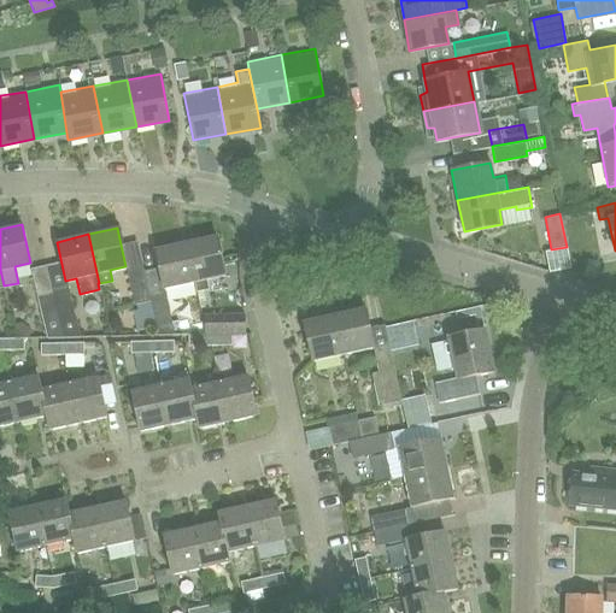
[(216,237),(186,243),(194,281),(195,290),(209,288),(207,278),(224,275),(216,237)]
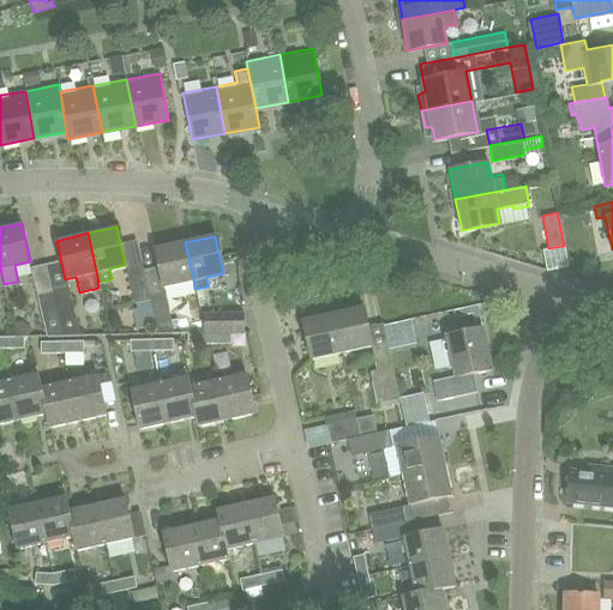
[(193,279),(185,242),(154,249),(162,287),(193,279)]
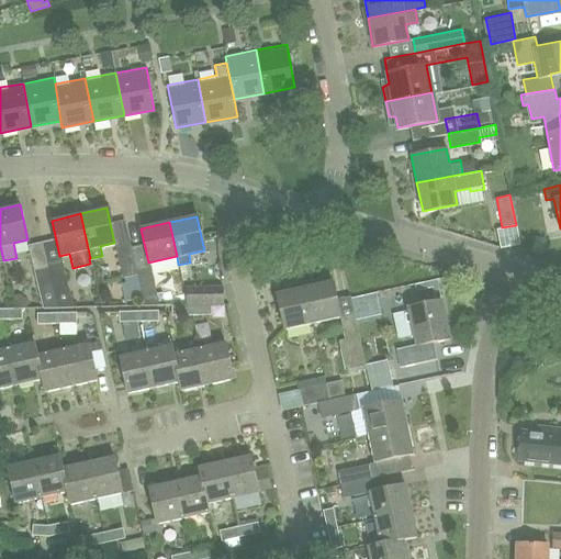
[(504,237),(512,253),(530,244),(523,228),(504,237)]
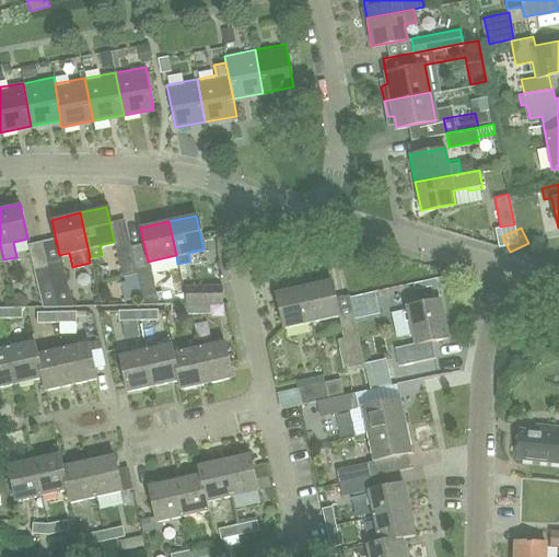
[(57,305),(47,263),(43,241),(28,244),(35,273),(42,305),(57,305)]
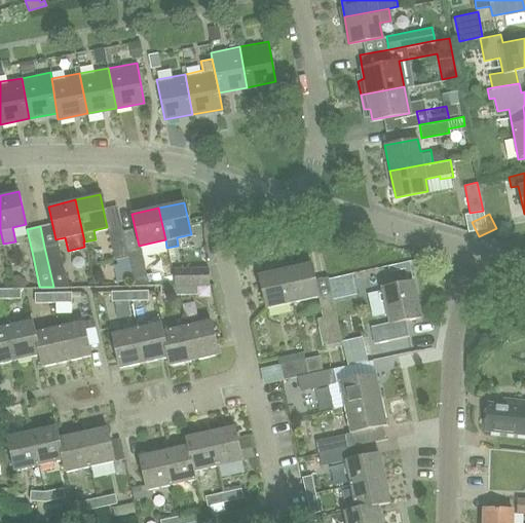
[(132,277),(126,253),(121,229),(108,232),(119,279),(132,277)]
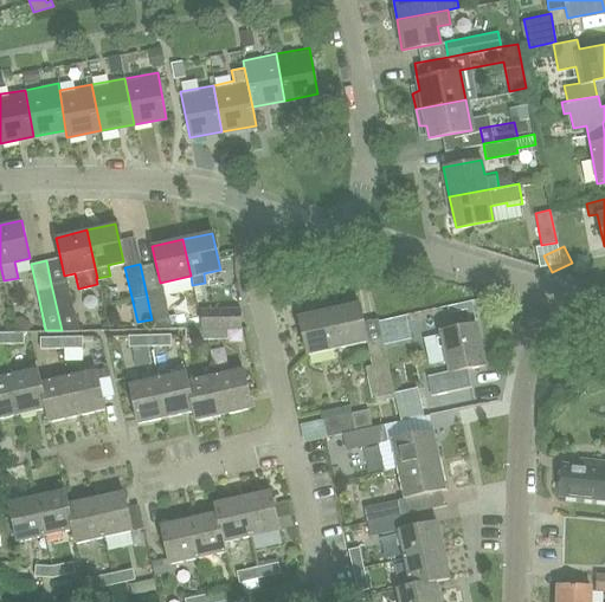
[(78,330),(66,280),(51,284),(62,330),(78,330)]
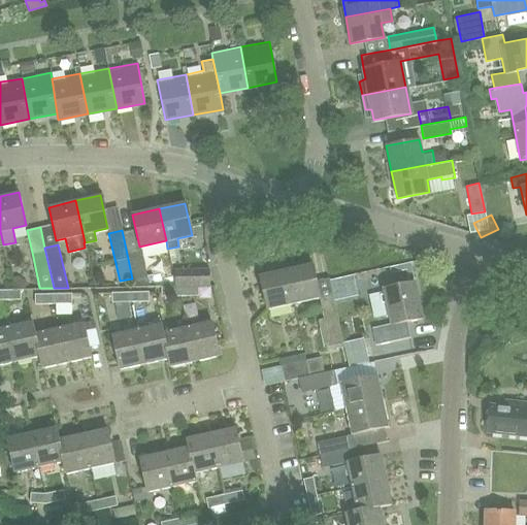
[(146,274),(141,251),(127,254),(132,279),(133,286),(175,285),(173,273),(160,276),(159,271),(146,274)]
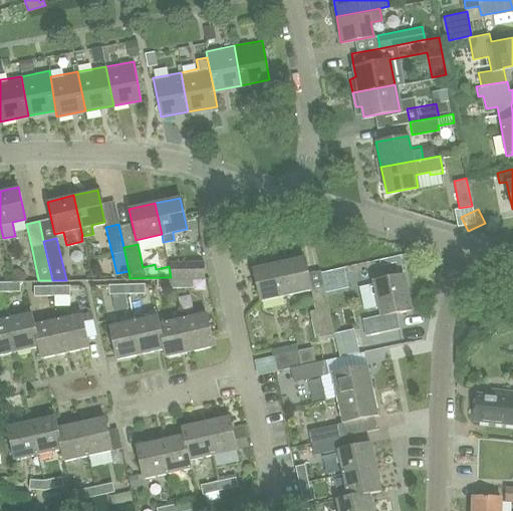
[(309,289),(305,272),(302,256),(277,262),(285,294),(309,289)]
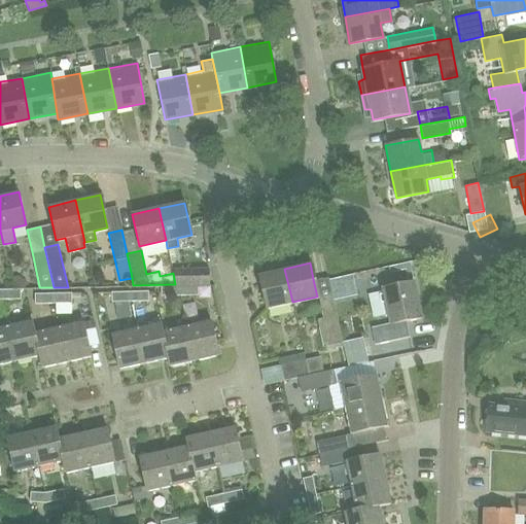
[(208,283),(207,269),(174,270),(175,273),(173,273),(175,284),(208,283)]
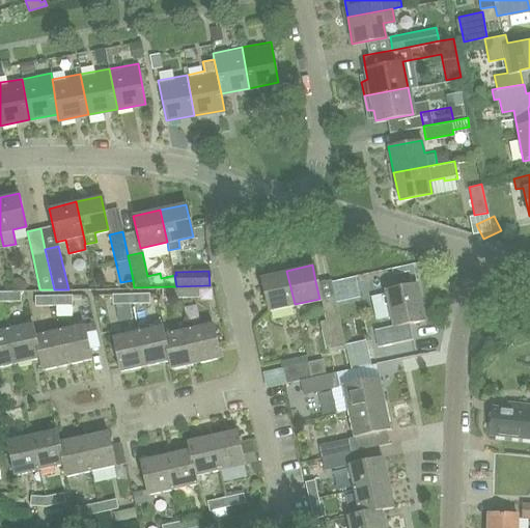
[(295,304),(286,271),(259,276),(268,310),(295,304)]
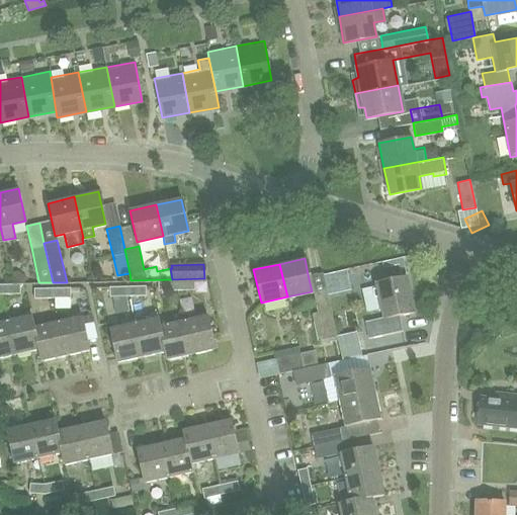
[(398,314),(413,311),(406,277),(375,283),(382,316),(364,320),(368,337),(402,330),(398,314)]
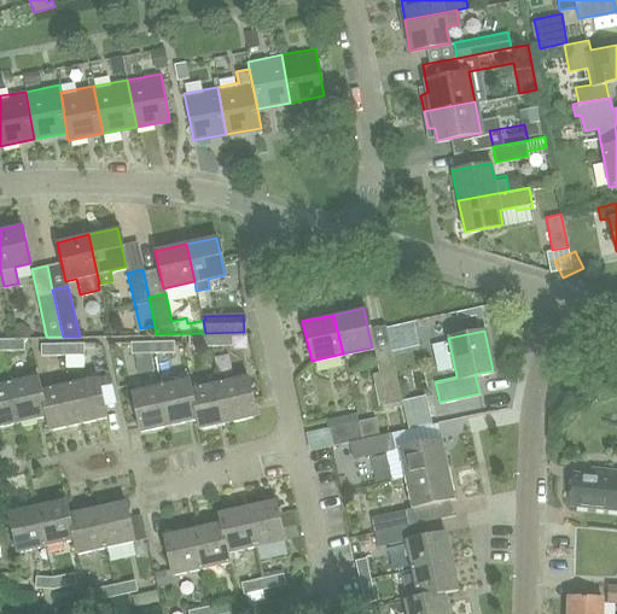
[(232,344),(231,333),(209,334),(209,344),(232,344)]
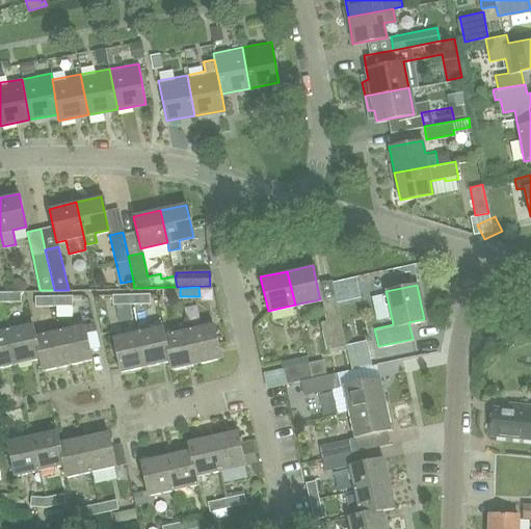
[(180,296),(180,288),(162,288),(162,297),(180,296)]
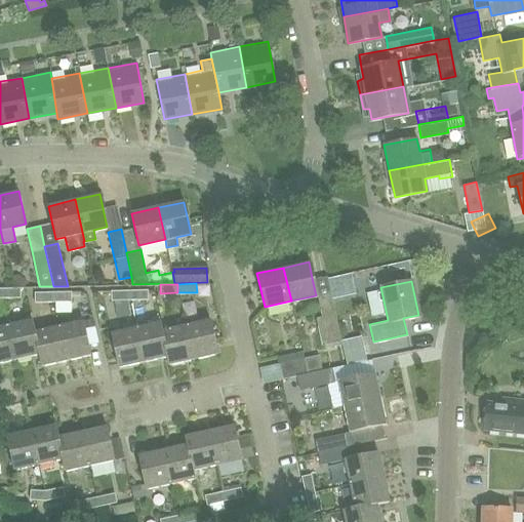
[(19,287),(1,287),(1,296),(19,296),(19,287)]
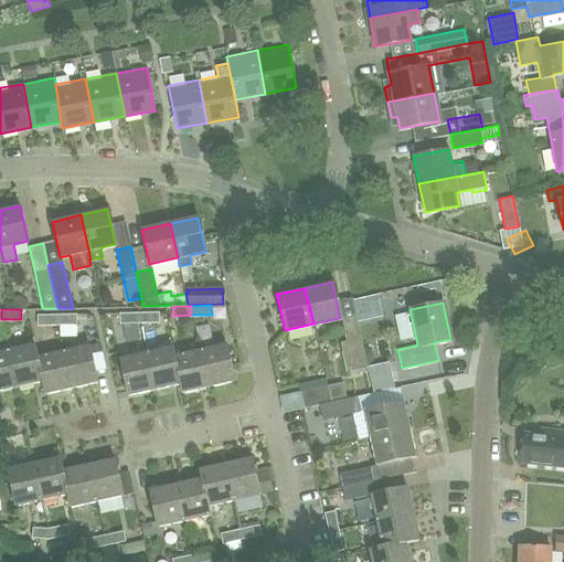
[(159,310),(136,311),(137,322),(159,321),(159,310)]
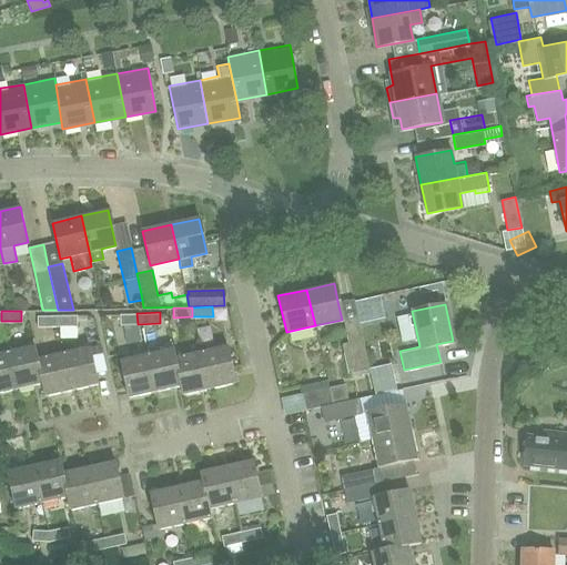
[(138,324),(137,313),(120,313),(120,324),(122,324),(128,346),(130,349),(134,347),(137,344),(135,341),(141,340),(138,324)]
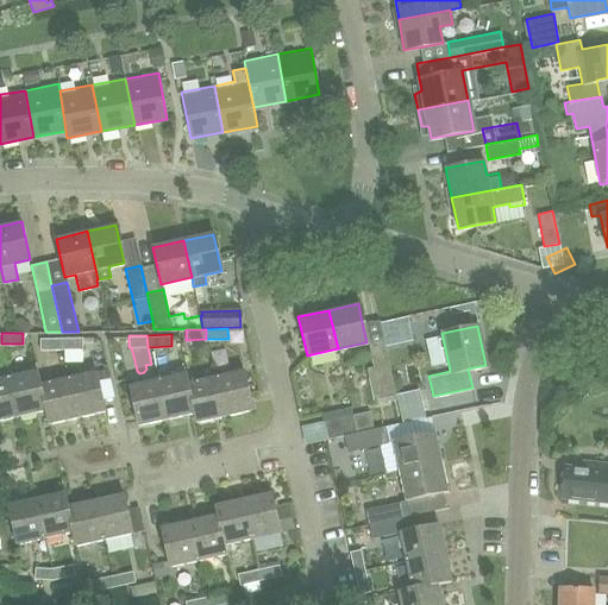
[(63,350),(63,338),(41,338),(41,350),(63,350)]
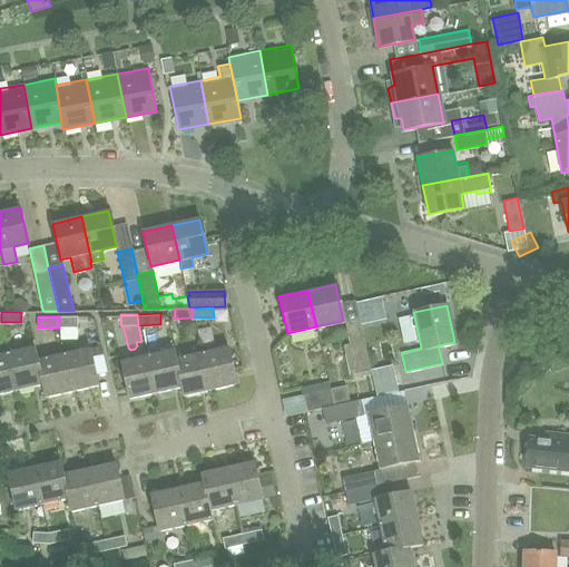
[(77,316),(59,316),(59,328),(59,338),(76,338),(76,328),(77,328),(77,316)]
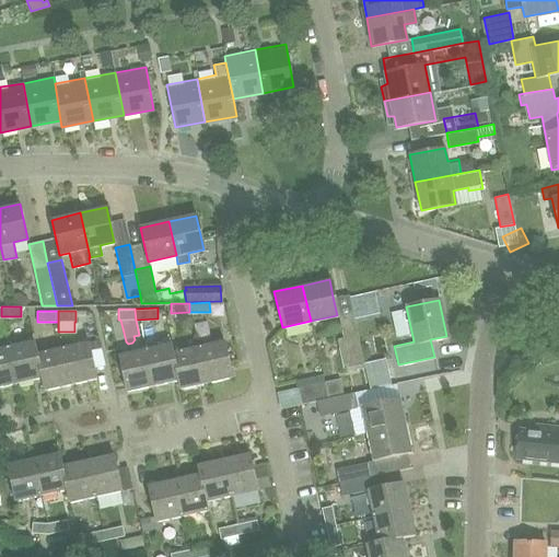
[(364,362),(354,315),(338,318),(342,336),(336,337),(342,368),(346,367),(348,376),(362,374),(360,363),(364,362)]
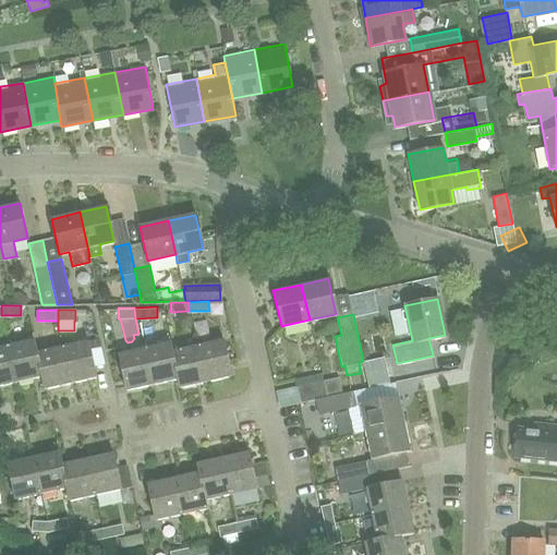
[(41,374),(36,351),(34,339),(8,345),(15,379),(40,374),(41,374)]
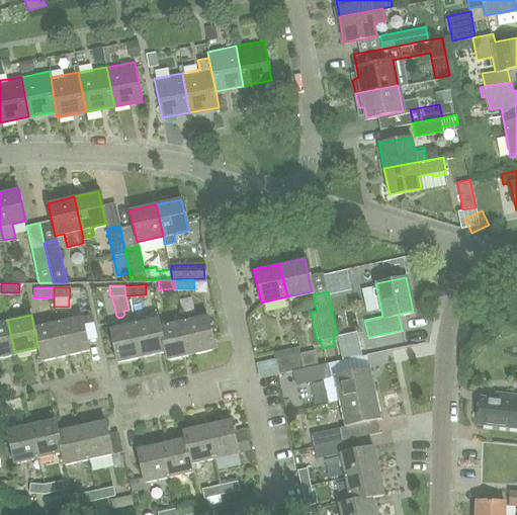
[(82,316),(58,321),(65,354),(89,348),(82,316)]
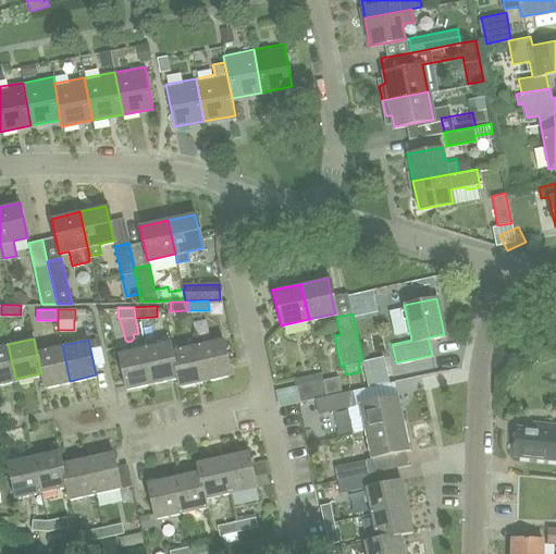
[(222,340),(196,345),(204,381),(231,374),(222,340)]
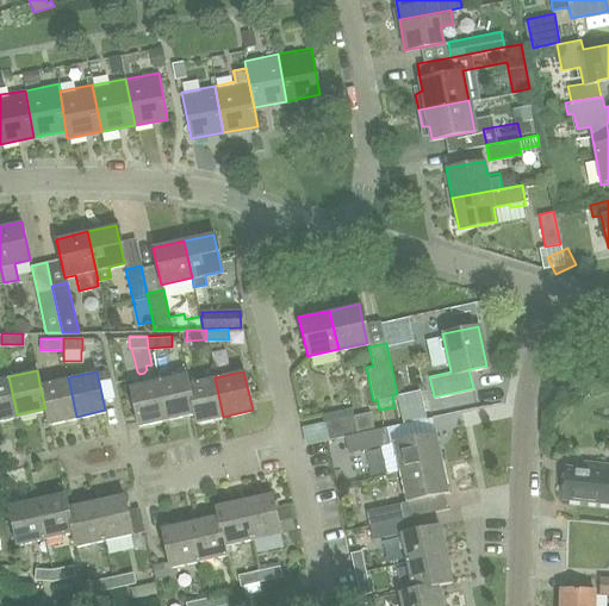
[(192,412),(188,383),(186,374),(157,380),(166,418),(192,412)]
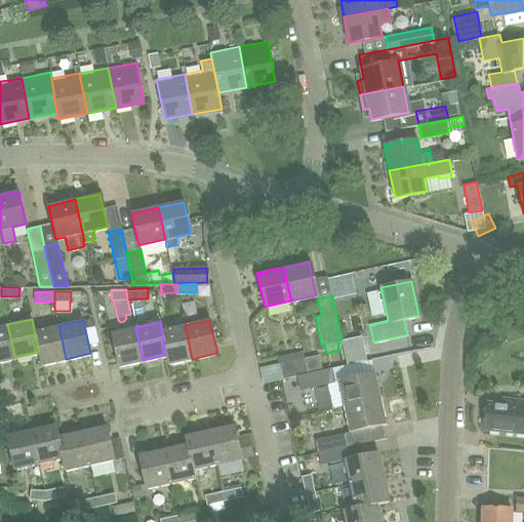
[(0,360),(14,357),(7,324),(0,326),(0,360)]
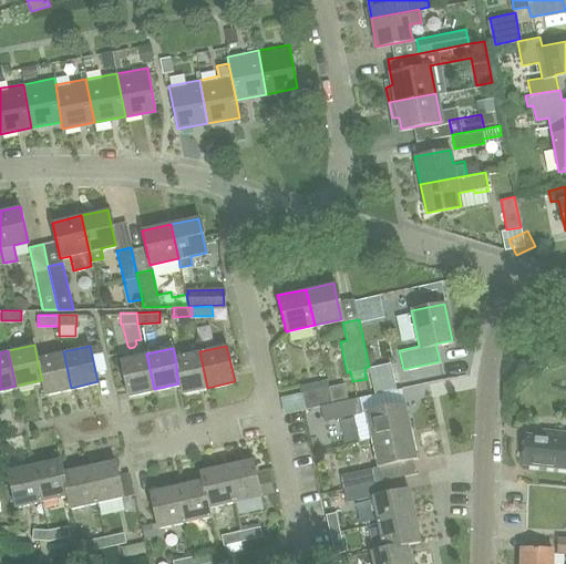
[(71,388),(63,351),(37,357),(42,380),(41,380),(44,393),(71,388)]
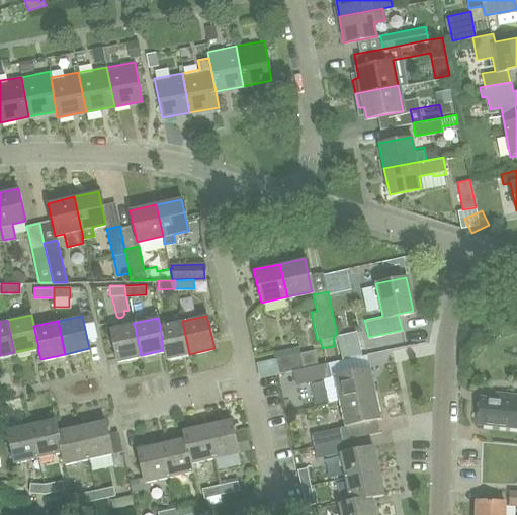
[(189,354),(182,321),(160,326),(163,350),(165,359),(189,354)]
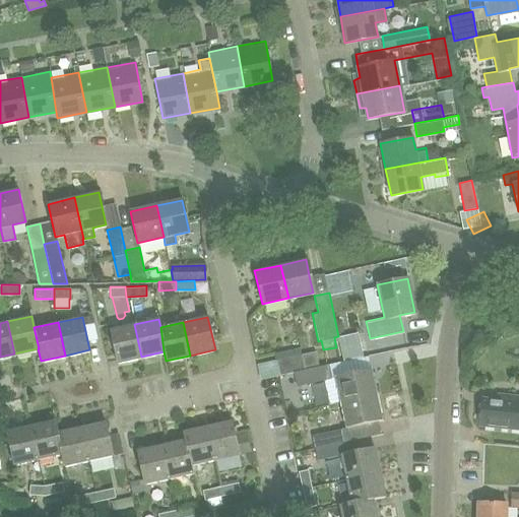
[(141,357),(134,324),(110,329),(117,363),(141,357)]
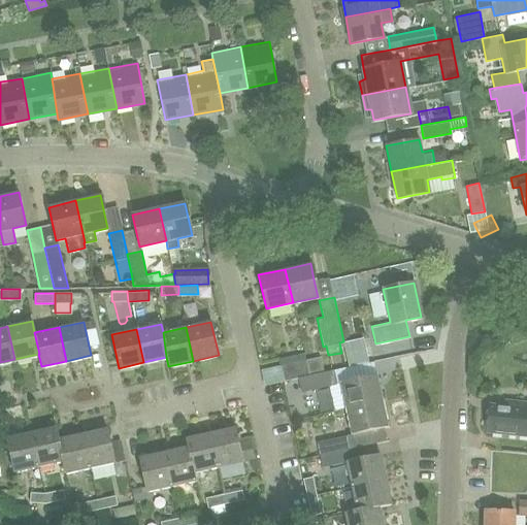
[(282,379),(309,372),(306,359),(278,364),(282,379)]
